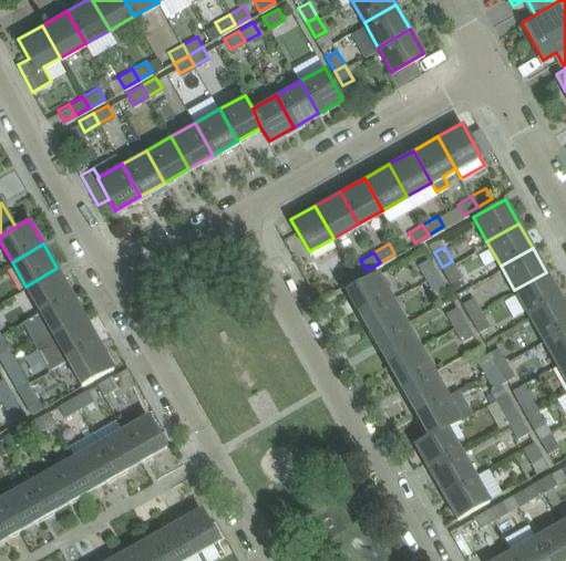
[(418,262),(425,276),(436,269),(429,256),(418,262)]
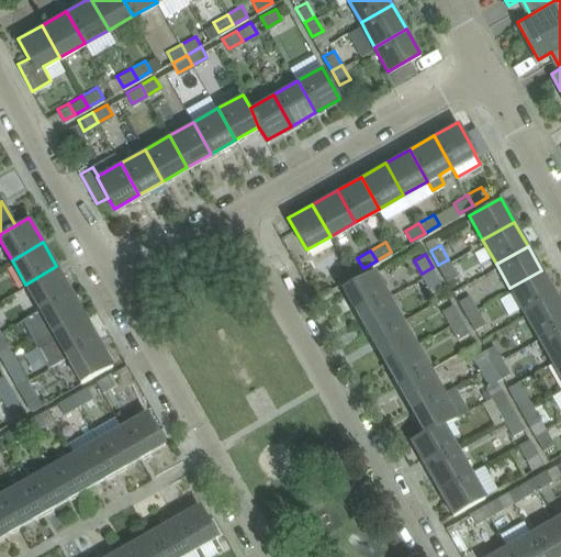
[(457,274),(448,259),(438,265),(447,279),(457,274)]
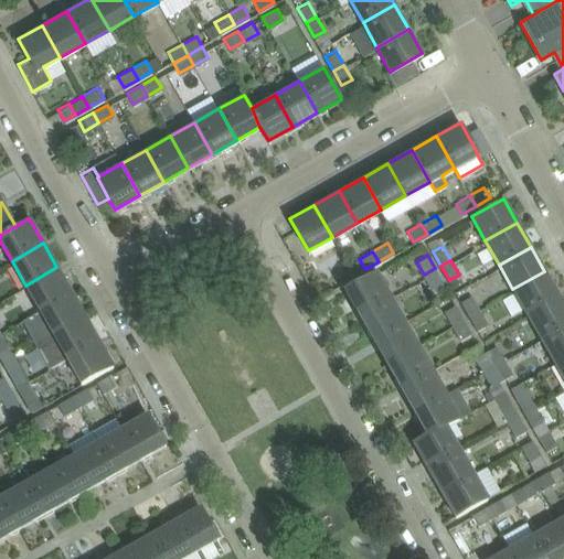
[(354,275),(349,265),(334,272),(340,283),(354,275)]
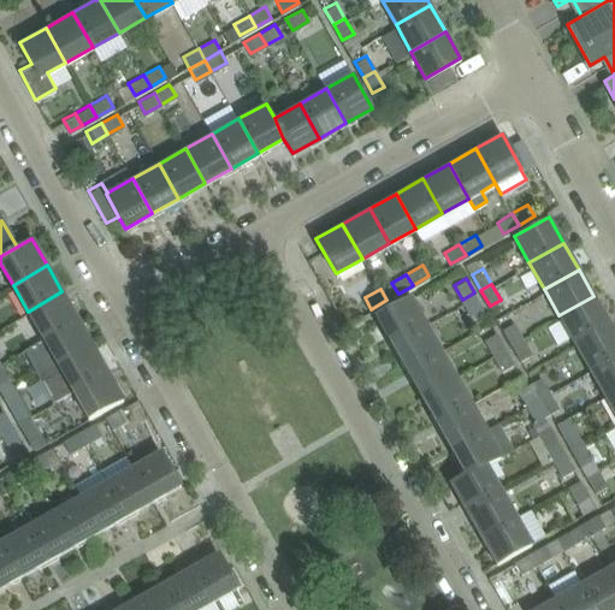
[(28,312),(42,338),(77,318),(61,291),(28,312)]
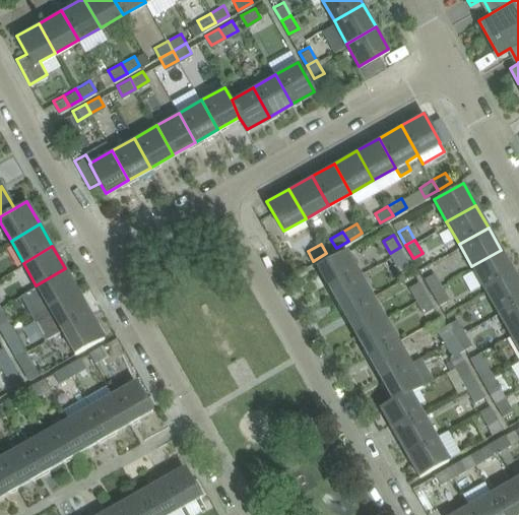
[(400,247),(390,253),(398,266),(407,261),(400,247)]
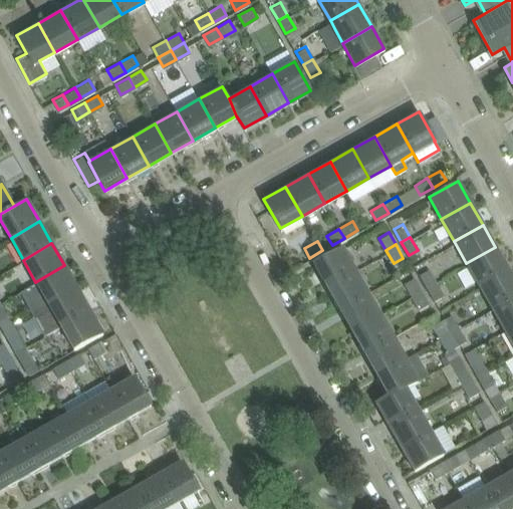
[(313,263),(325,284),(354,268),(342,246),(330,253),(313,263)]
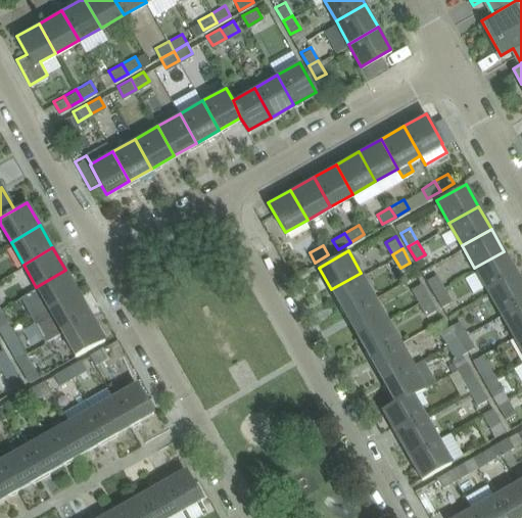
[(474,268),(487,290),(517,274),(504,251),(474,268)]
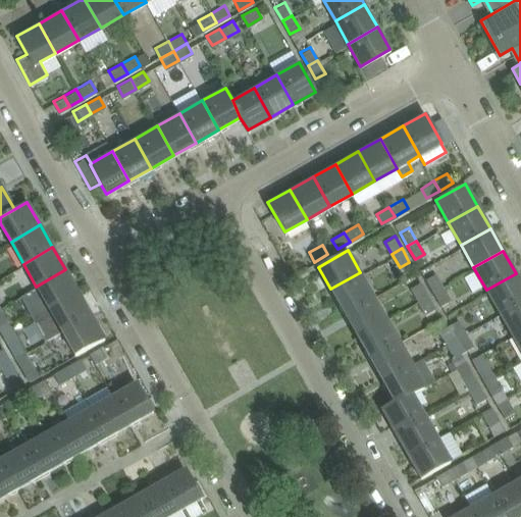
[(37,287),(21,295),(34,317),(49,309),(77,292),(65,269),(37,287)]
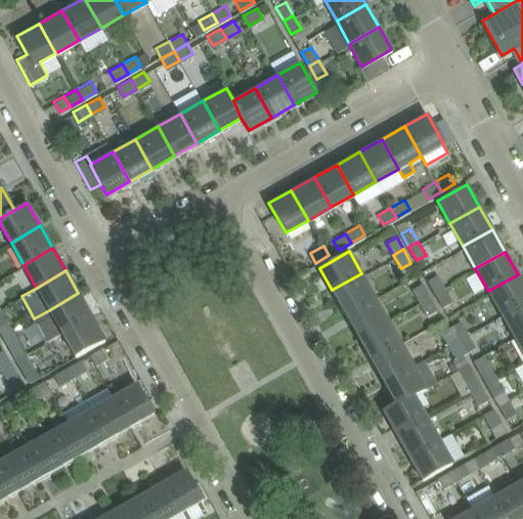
[(332,290),(345,312),(375,296),(361,273),(332,290)]
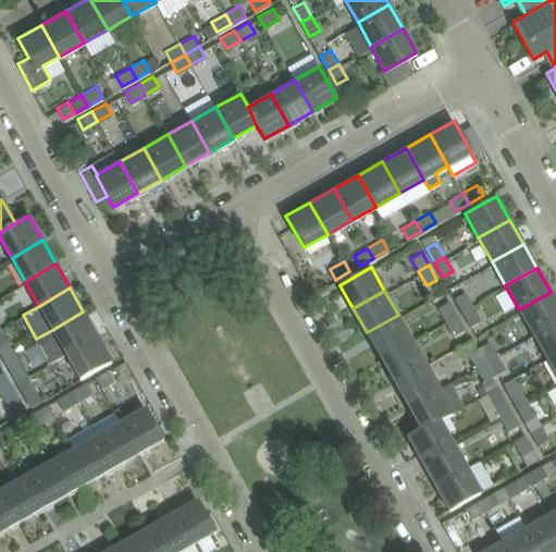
[(461,310),(472,305),(464,291),(454,296),(461,310)]
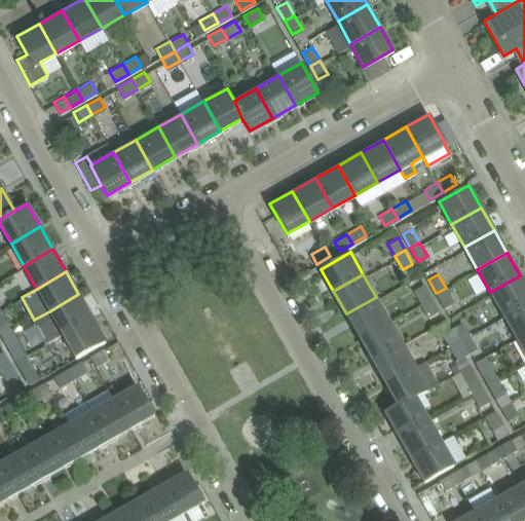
[(502,314),(524,301),(524,284),(520,275),(490,292),(502,314)]
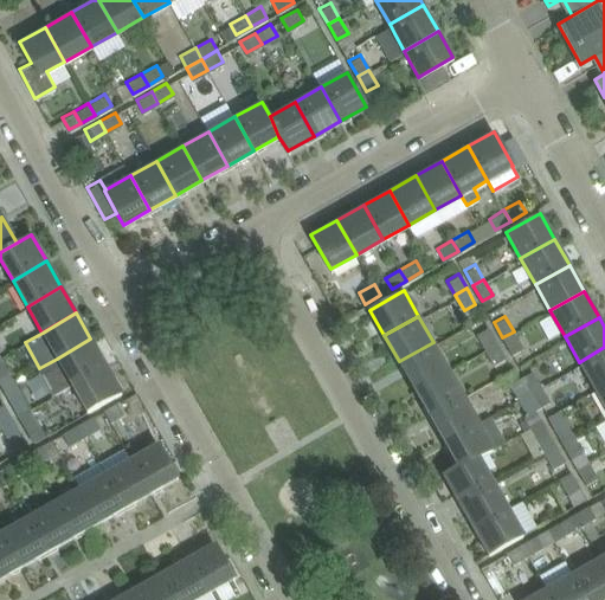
[(476,331),(484,347),(496,341),(488,326),(476,331)]
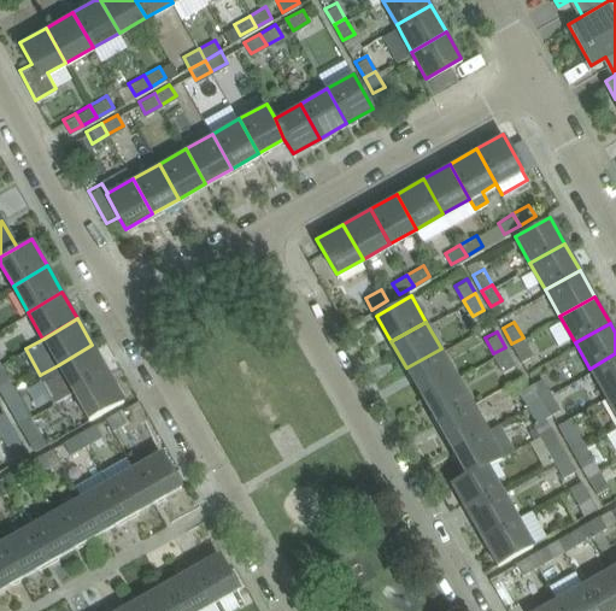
[(532,352),(523,338),(511,344),(521,359),(532,352)]
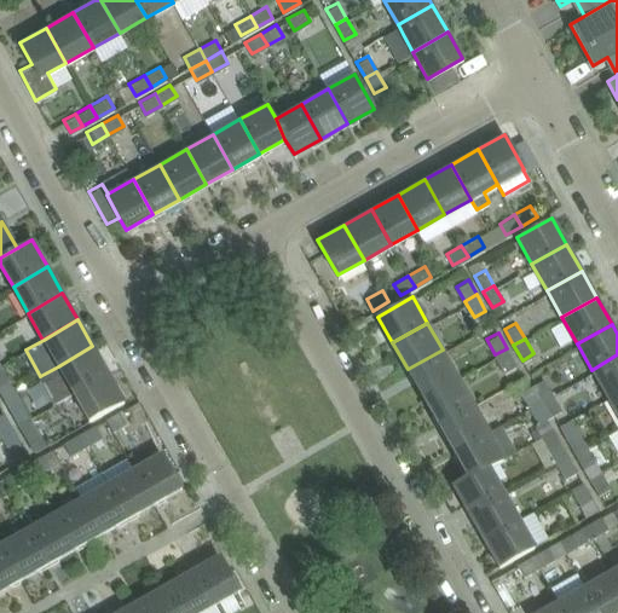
[(58,366),(40,376),(56,403),(74,392),(108,372),(92,346),(58,366)]
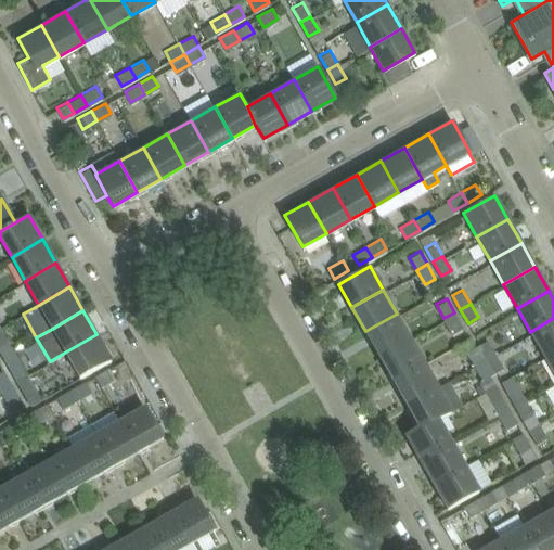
[(454,312),(443,318),(452,332),(462,327),(454,312)]
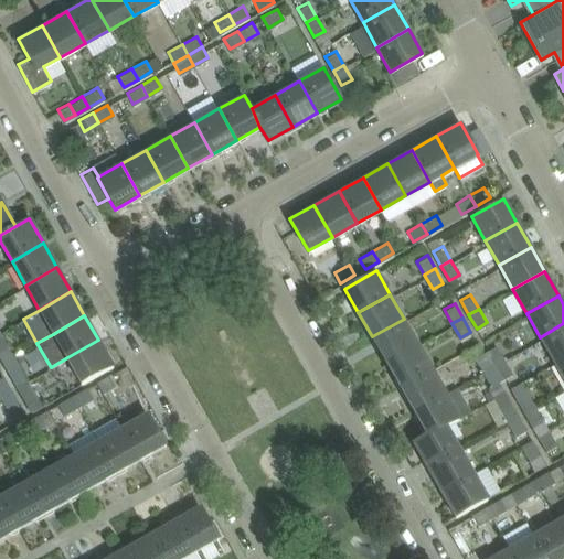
[(404,319),(372,336),(385,361),(417,343),(404,319)]
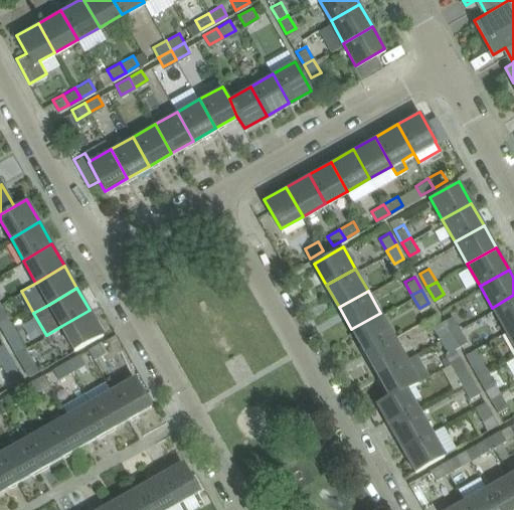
[(513,295),(492,308),(505,330),(513,325),(513,295)]
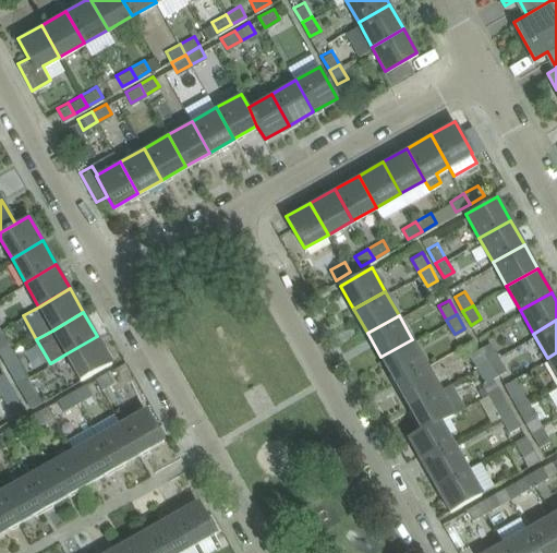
[(111,360),(97,336),(67,353),(80,377),(111,360)]
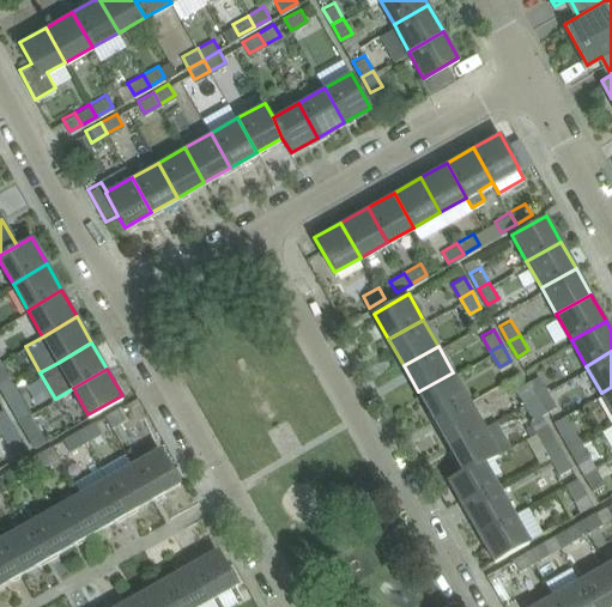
[(418,392),(434,418),(468,399),(453,372),(418,392)]
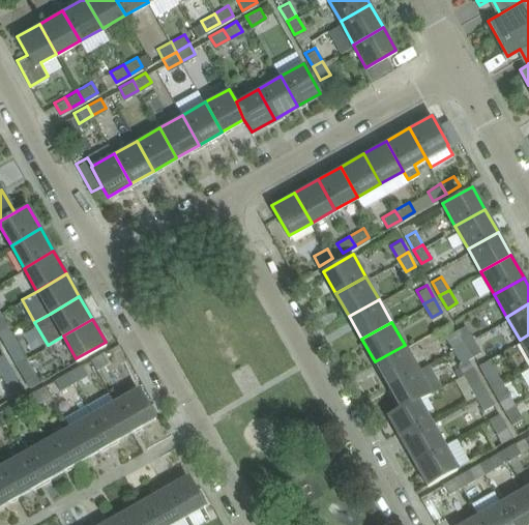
[(465,323),(456,328),(463,342),(472,337),(465,323)]
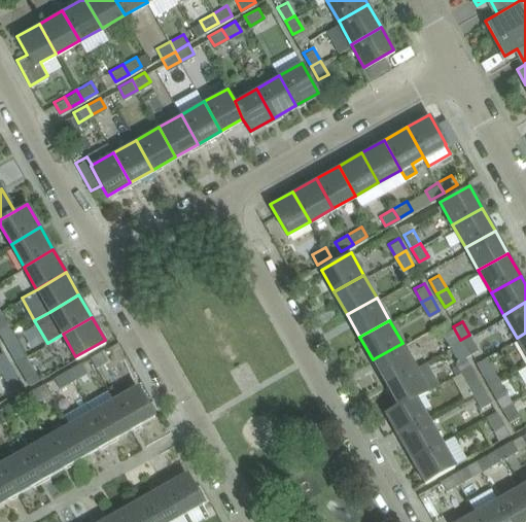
[(443,333),(450,346),(460,340),(453,326),(443,333)]
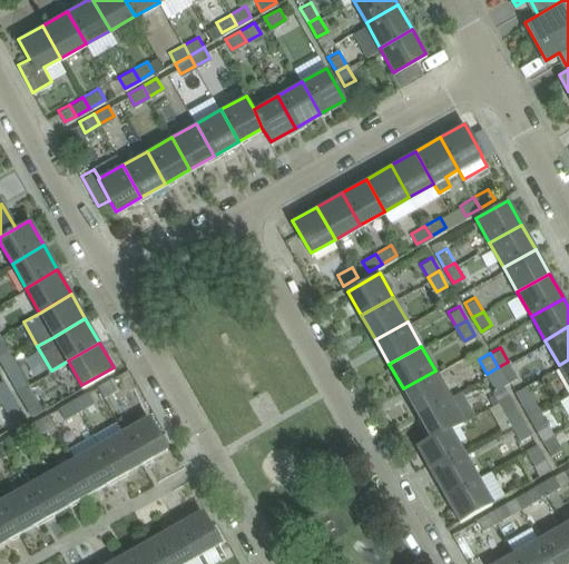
[(568,383),(568,359),(559,365),(568,383)]
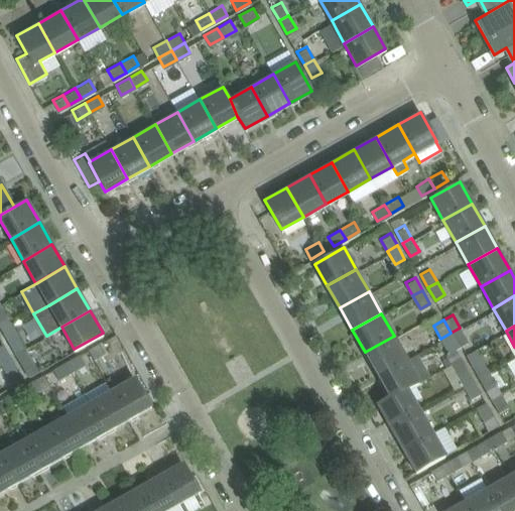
[(460,328),(451,333),(458,346),(467,341),(460,328)]
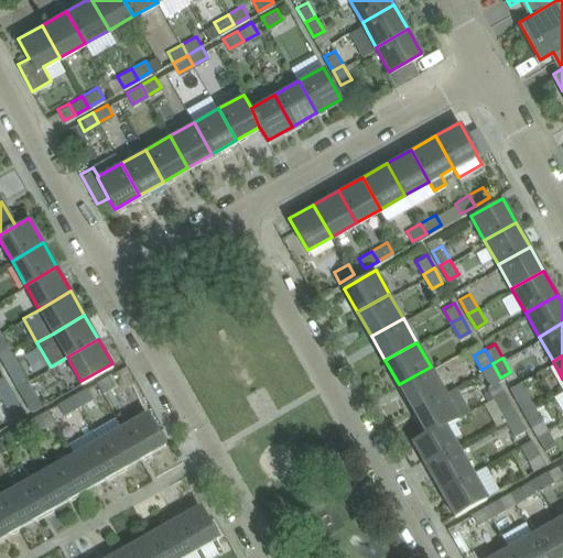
[(500,378),(493,363),(482,370),(489,384),(497,380),(500,378)]
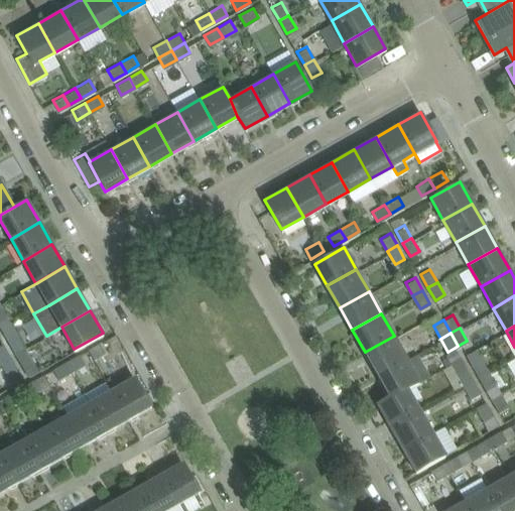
[(15,353),(25,347),(17,334),(8,339),(15,353)]
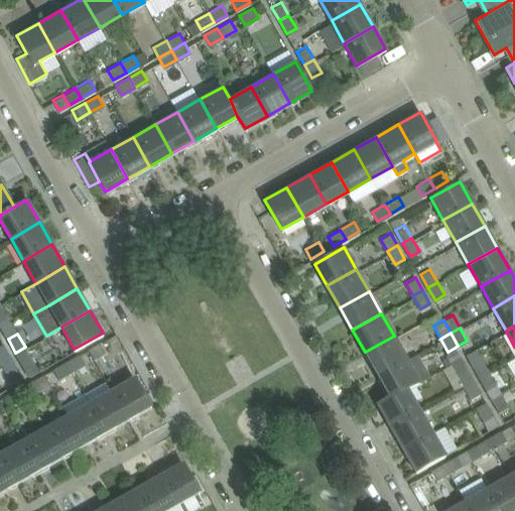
[(365,352),(377,374),(406,358),(394,336),(365,352)]
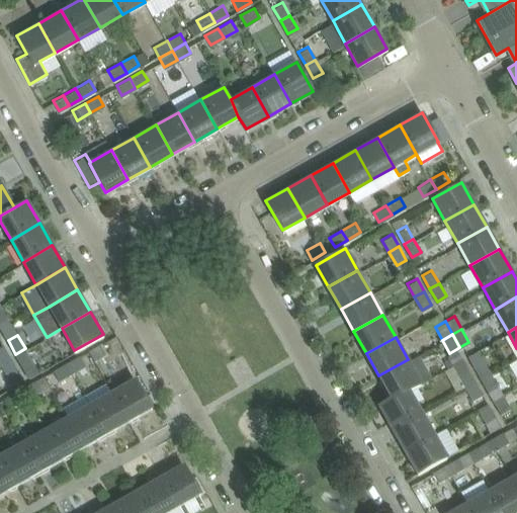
[(101,342),(88,349),(93,359),(106,351),(101,342)]
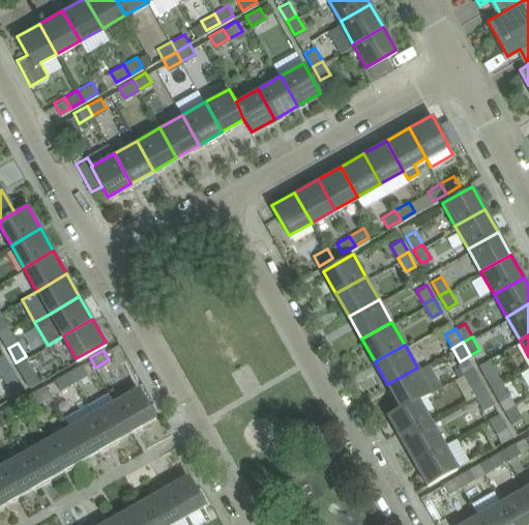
[(0,371),(10,365),(3,351),(0,352),(0,371)]
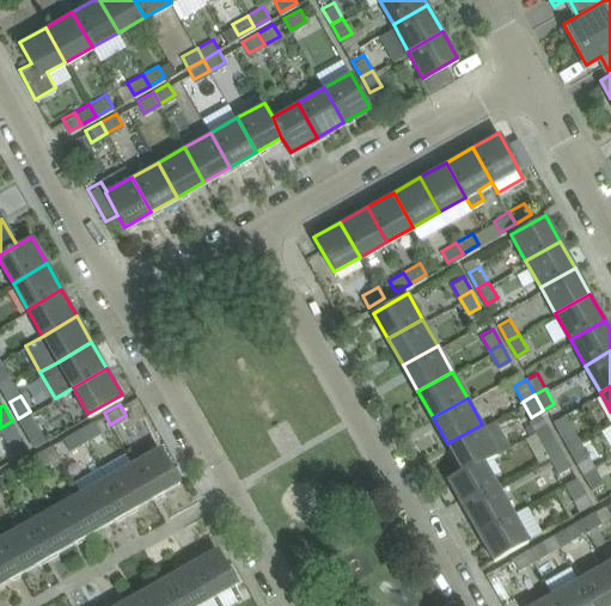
[(30,411),(18,418),(26,433),(36,428),(38,427),(30,411)]
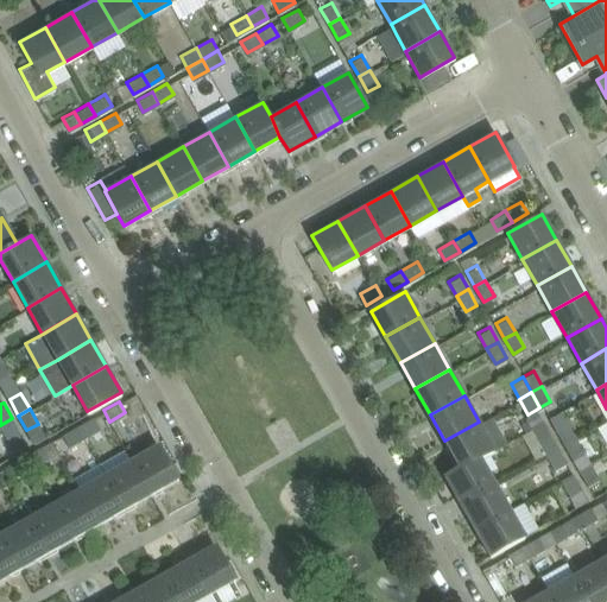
[(93,416),(77,425),(83,436),(99,428),(93,416)]
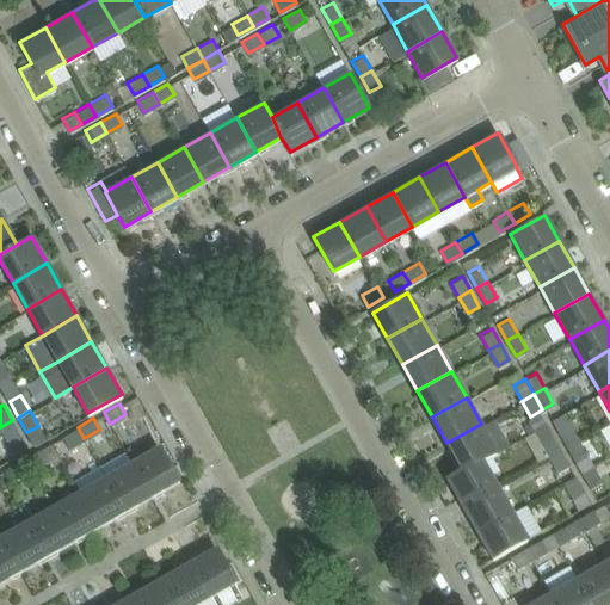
[(20,436),(12,420),(0,427),(10,443),(20,436)]
